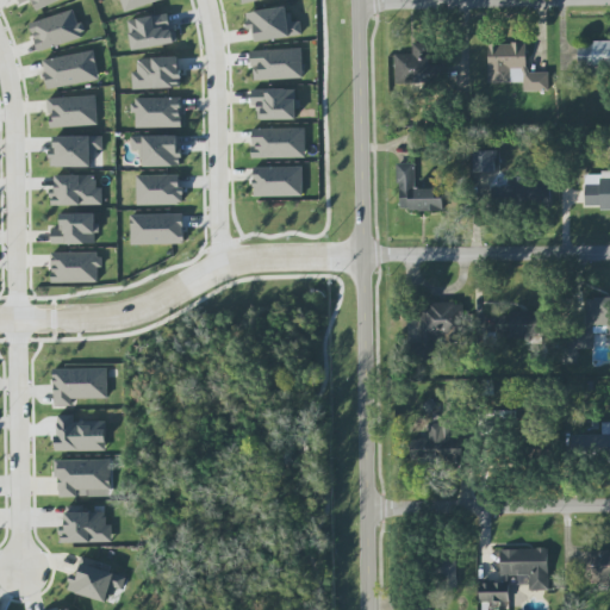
[(61,0),(18,0),(20,5),(31,0),(33,0),(38,11),(61,0)]
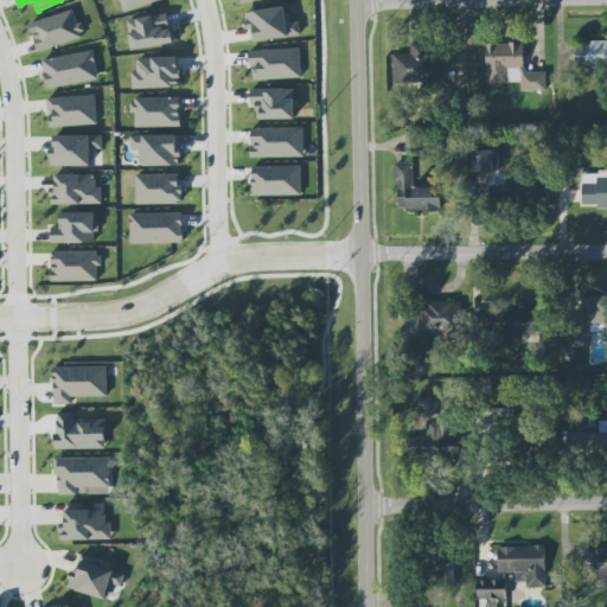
[(119,0),(123,13),(160,0),(119,0)]
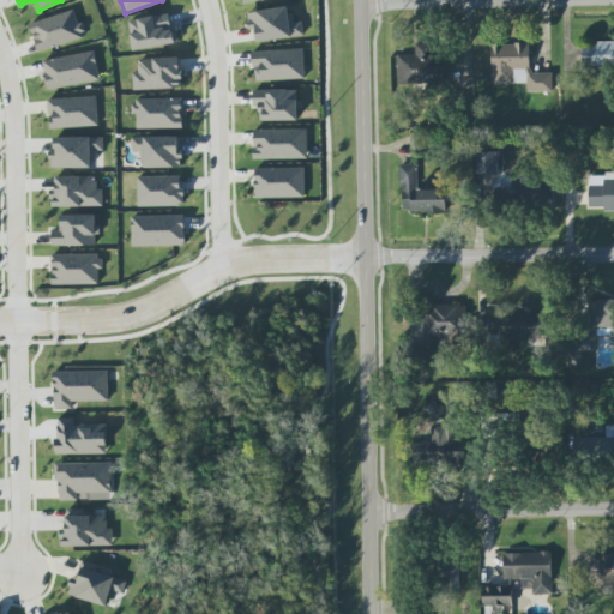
[(302,22),(290,23),(289,7),(247,12),(250,30),(254,30),(256,42),(305,36),(302,22)]
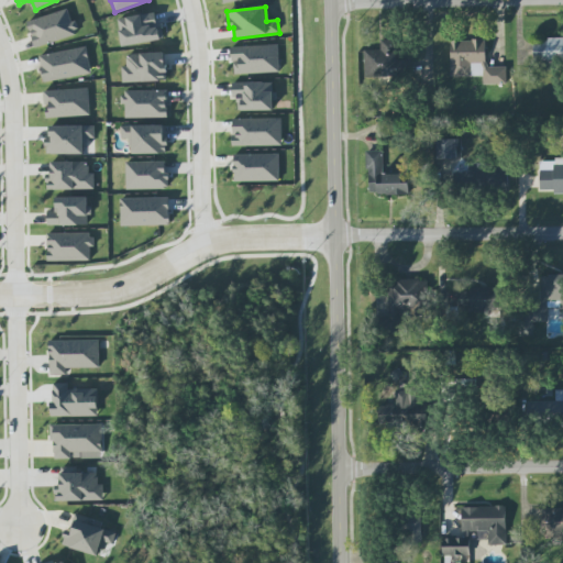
[(78,34),(69,9),(28,22),(35,47),(78,34)]
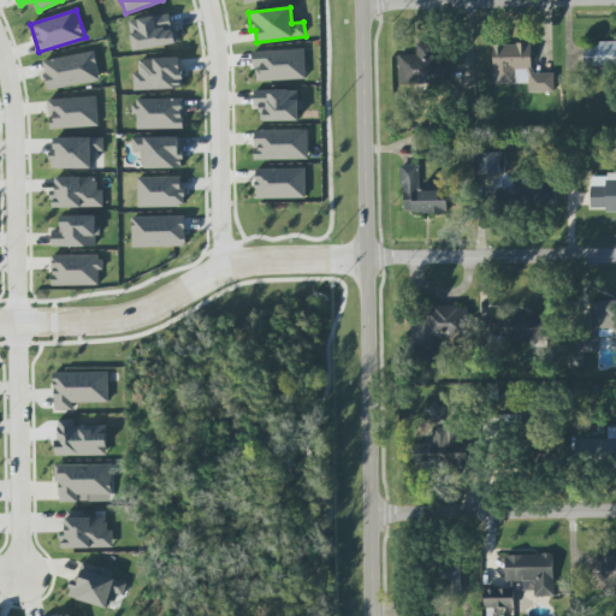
[(129,22),(135,52),(178,43),(172,13),(129,22)]
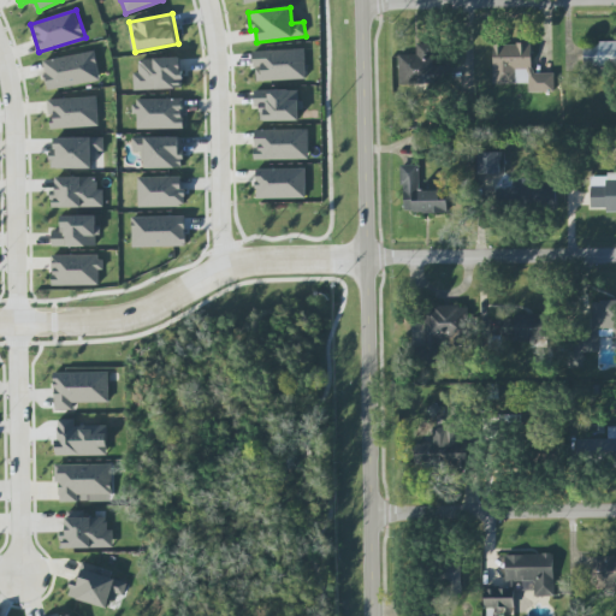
[(615,42),(585,42),(584,66),(615,66),(615,42)]
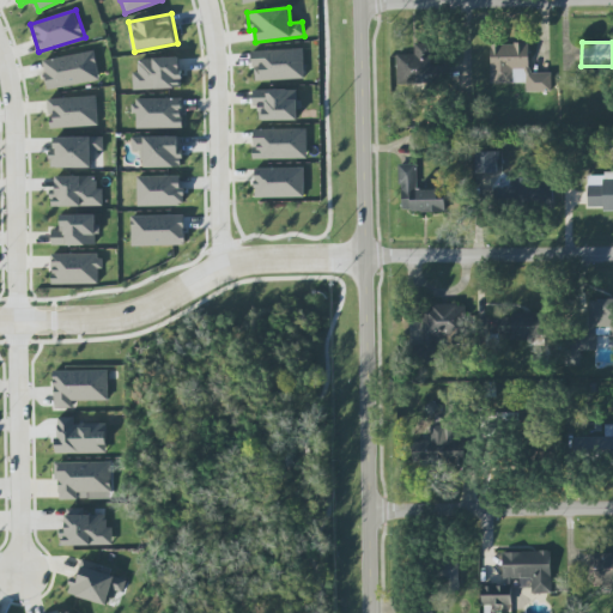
[(396,55),(398,85),(447,83),(445,65),(432,66),(432,43),(414,43),(416,54),(396,55)]
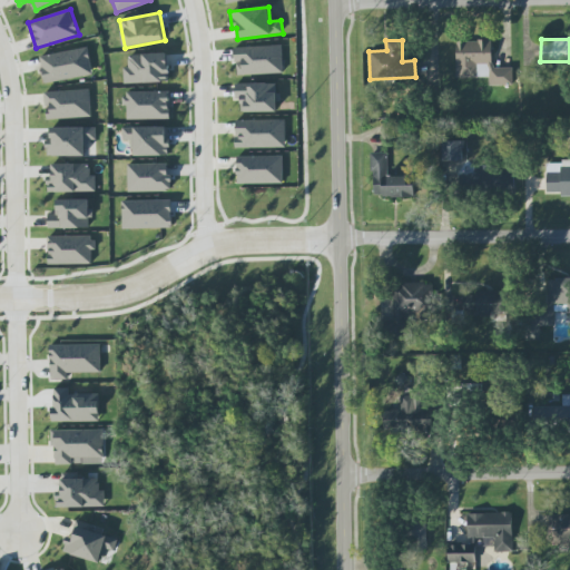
[(490,77),(490,86),(513,85),(513,68),(493,68),(492,40),(455,41),(457,78),(490,77)]
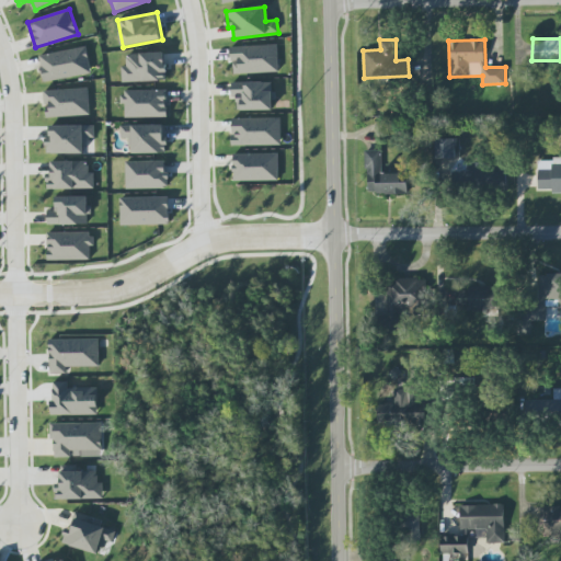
[(232,75),(279,72),(278,45),(231,47),(232,75)]
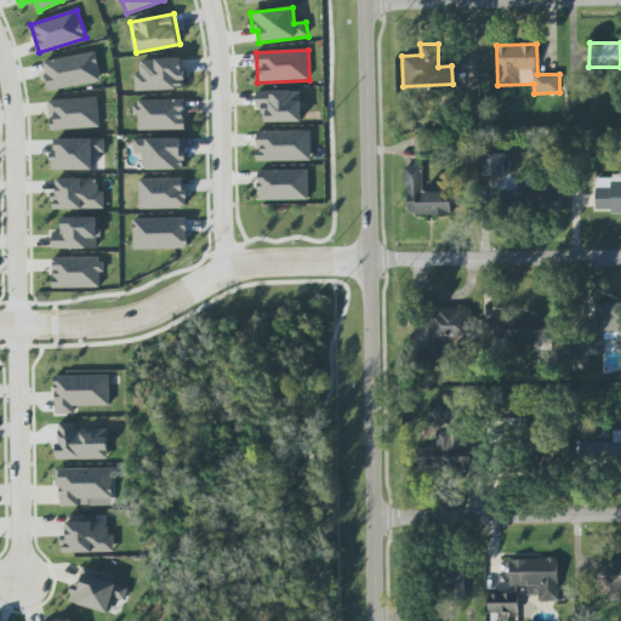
[(102,81),(95,51),(43,62),(50,92),(102,81)]
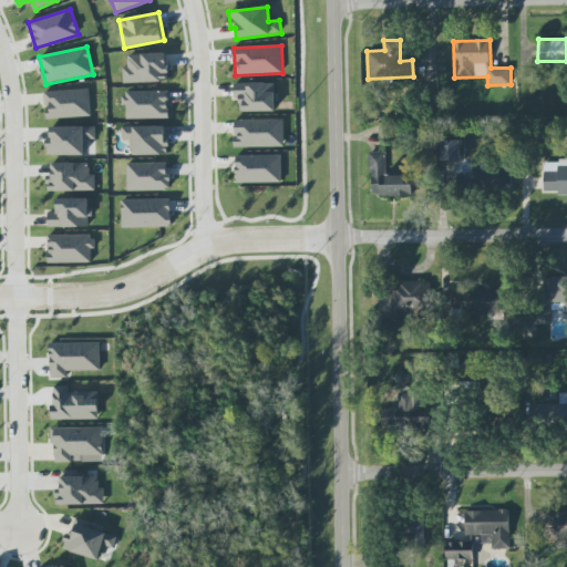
[(168,82),(167,53),(127,54),(129,66),(123,66),(124,83),(168,82)]
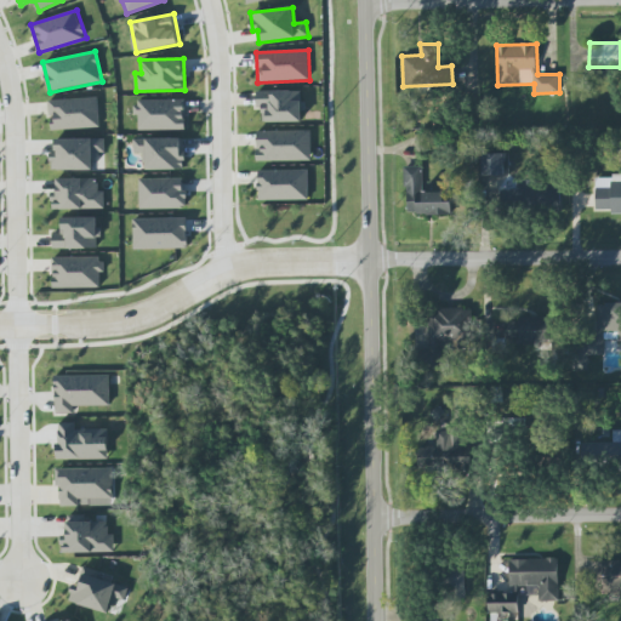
[(302,123),(302,91),(257,91),(257,109),(263,109),(263,123),(302,123)]
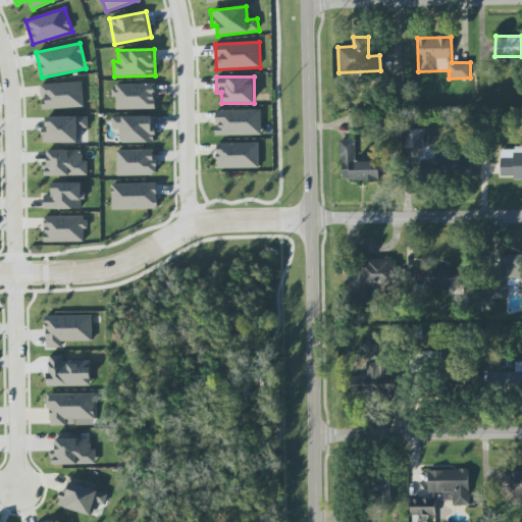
[(84,108),(83,83),(42,84),(42,109),(84,108)]
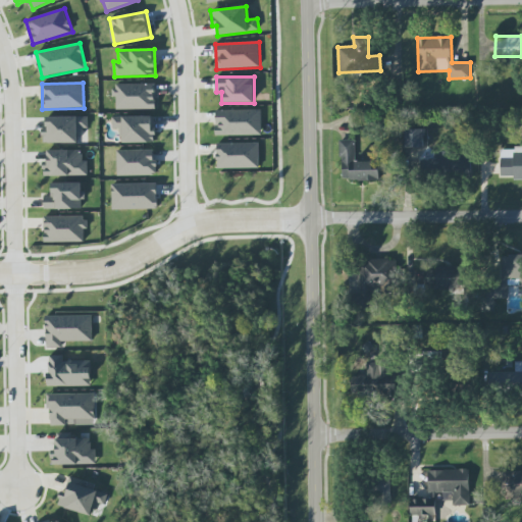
[(156,84),(115,84),(115,109),(156,109),(156,84)]
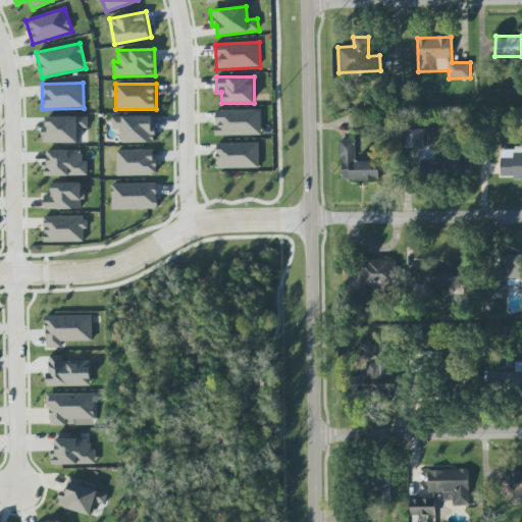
[(262,136),(261,109),(216,110),(216,136),(262,136)]
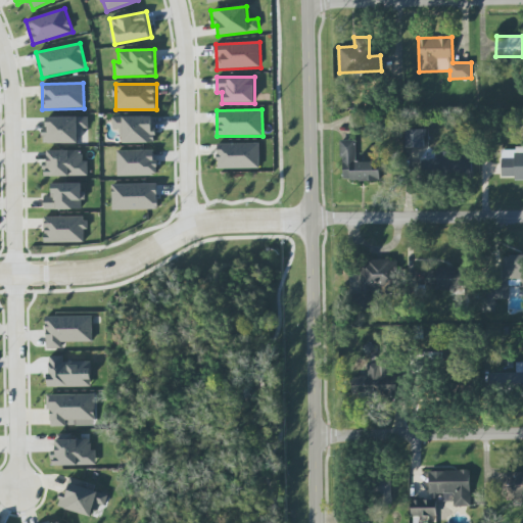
[(88,116),(44,117),(45,143),(78,143),(78,128),(89,128),(88,116)]
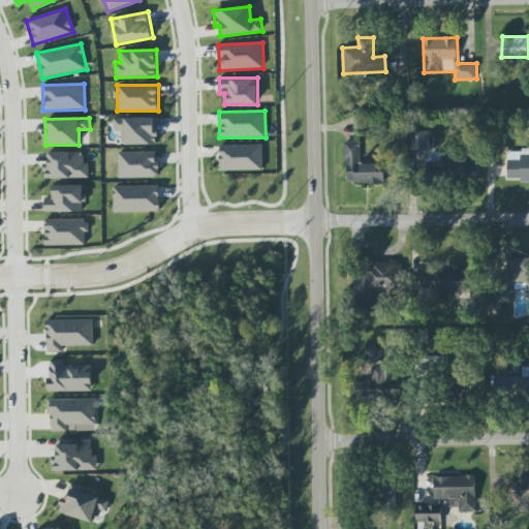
[(123,145),(158,145),(157,118),(114,119),(115,130),(123,130),(123,145)]
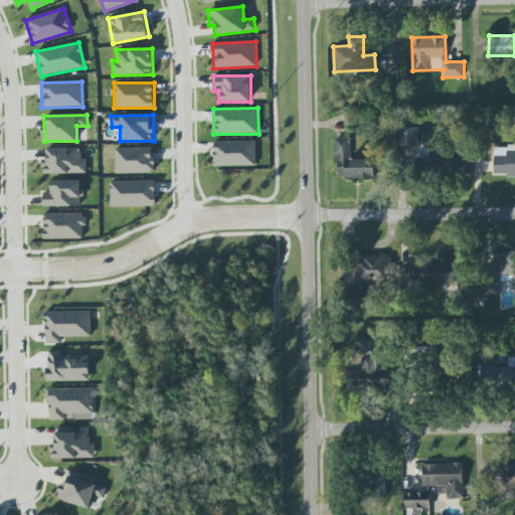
[(399,146),(419,145),(418,127),(399,128),(399,146)]
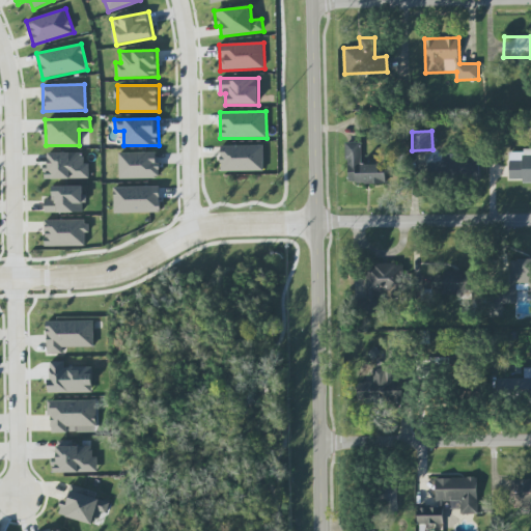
[(362,142),(347,142),(347,184),(385,184),(386,172),(379,172),(379,165),(361,164),(362,142)]
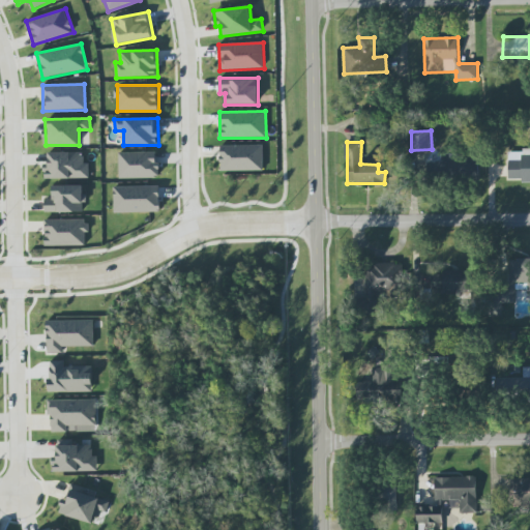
[(222,171),(222,145),(262,145),(262,170),(222,171)]
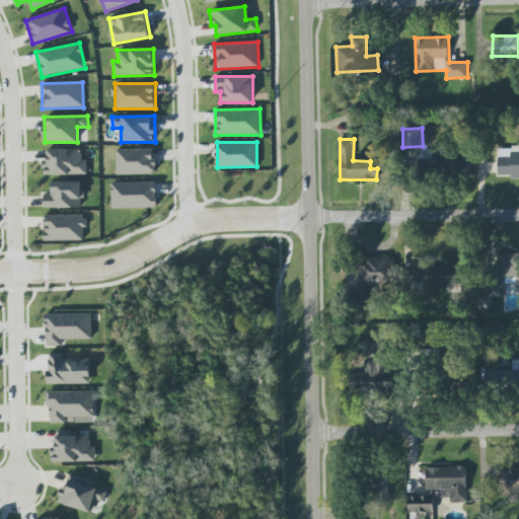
[(498,177),(518,176),(518,147),(498,148),(498,177)]
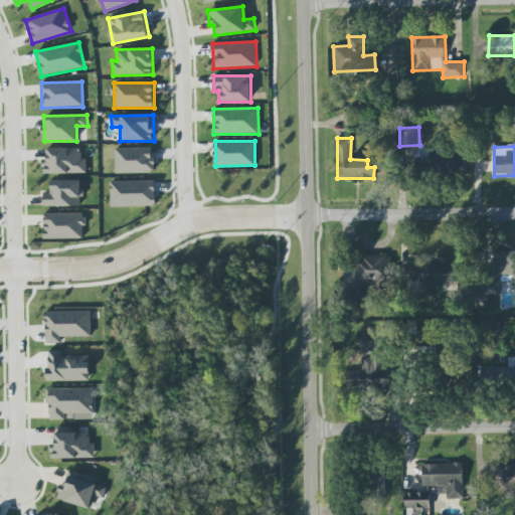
[(87,172),(87,158),(81,159),(80,148),(44,149),(45,174),(87,172)]
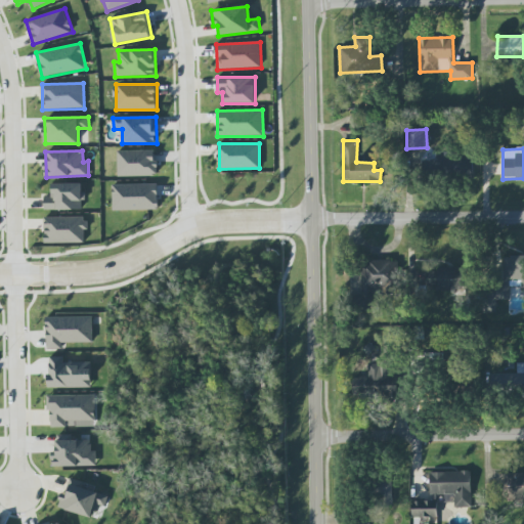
[(156,150),(118,150),(118,177),(157,176),(156,150)]
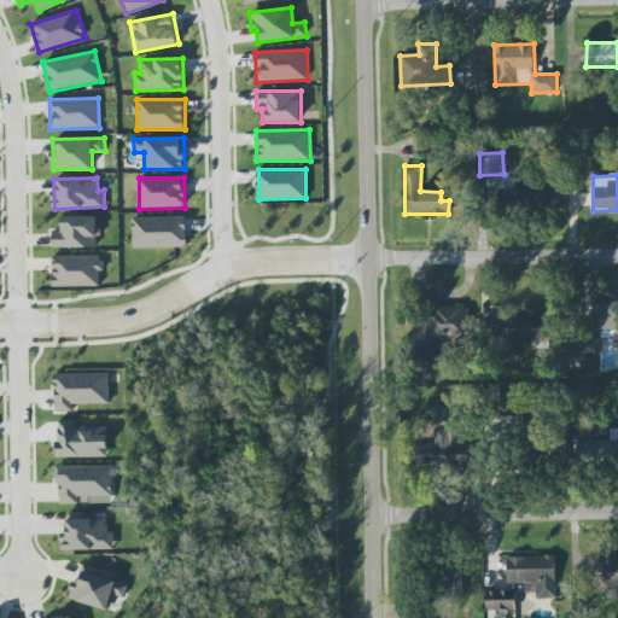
[(60,217),(62,232),(53,232),(53,249),(99,246),(98,216),(60,217)]
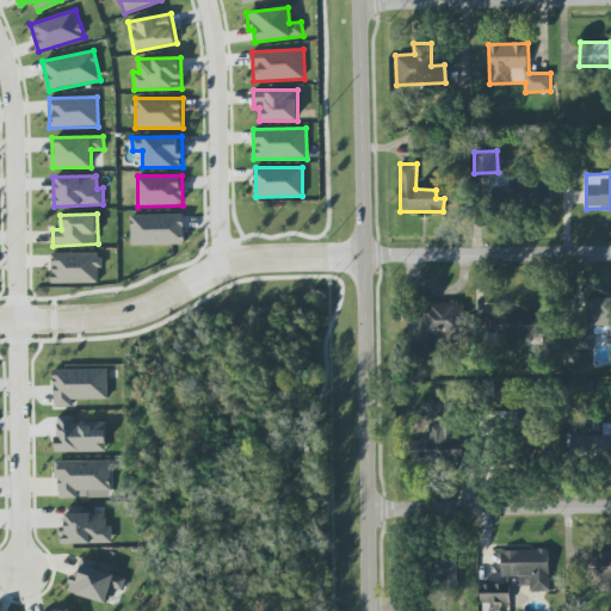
[(131,215),(131,246),(185,245),(184,215),(131,215)]
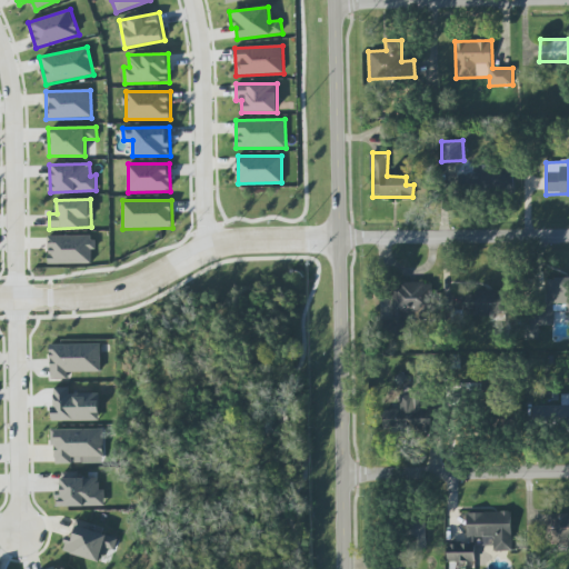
[(49,265),(93,263),(93,235),(48,236),(49,265)]
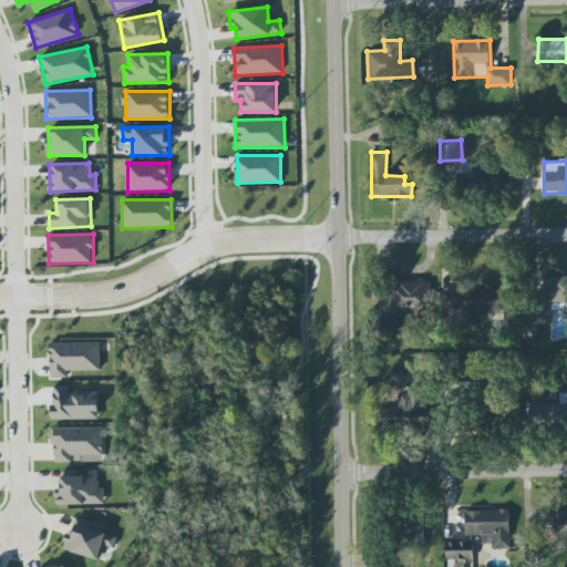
[(432,281),(392,281),(391,337),(403,337),(403,315),(432,315),(432,281)]
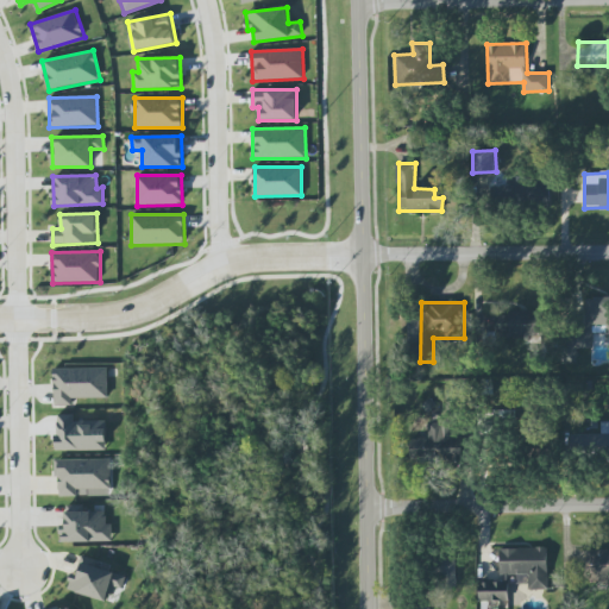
[(538,312),(495,313),(495,338),(539,337),(538,312)]
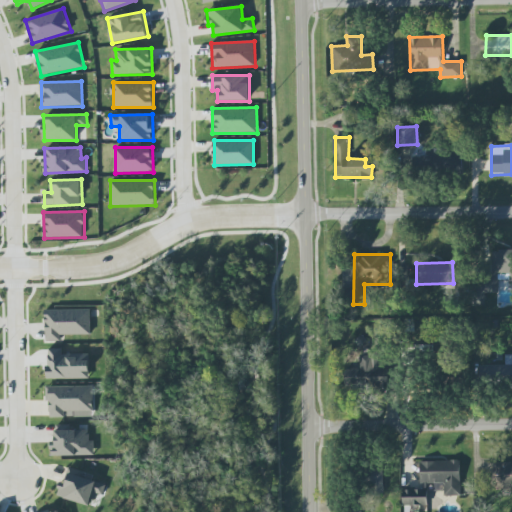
[(90,309),(45,310),(46,341),(61,341),(60,335),(91,334),(90,309)]
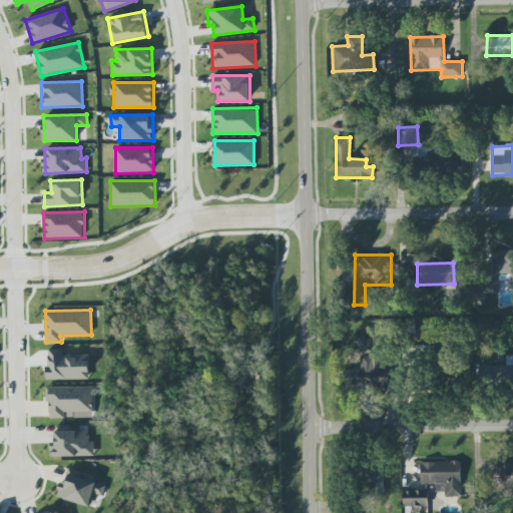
[(47,380),(89,380),(89,355),(61,354),(61,350),(47,350),(47,380)]
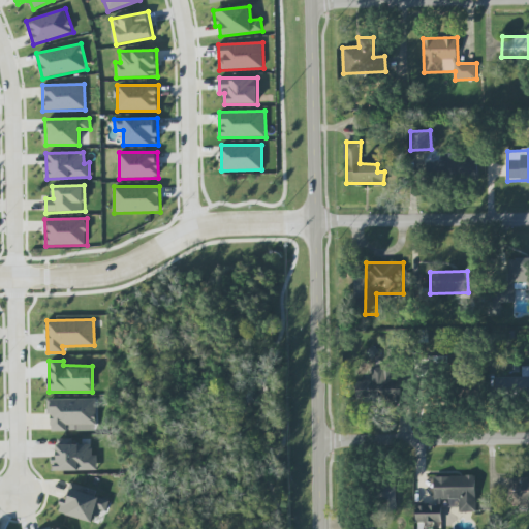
[(372,365),(371,380),(356,380),(356,402),(400,404),(401,380),(394,379),(394,366),(372,365)]
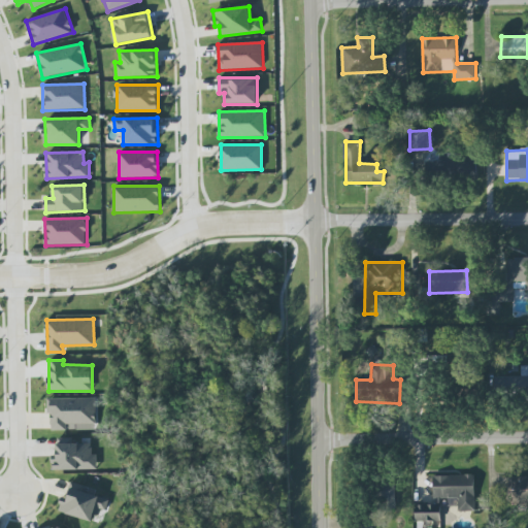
[(527,366),(521,366),(521,376),(494,376),(494,395),(527,395),(527,366)]
